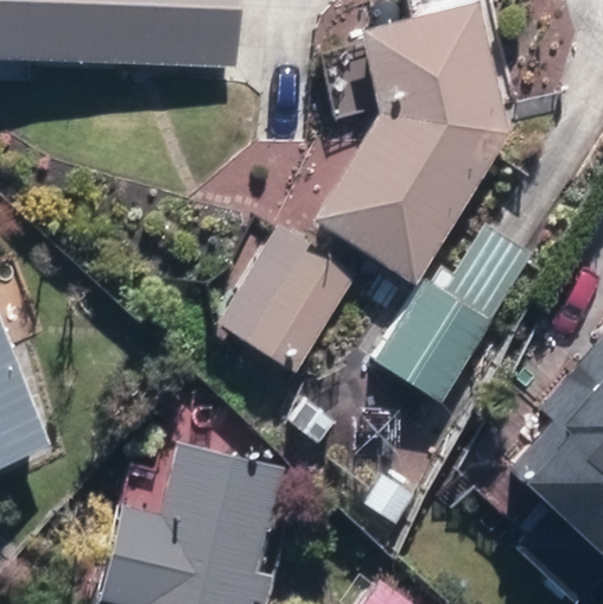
[(234,0),(0,0),(0,51),(230,65),(234,0)]
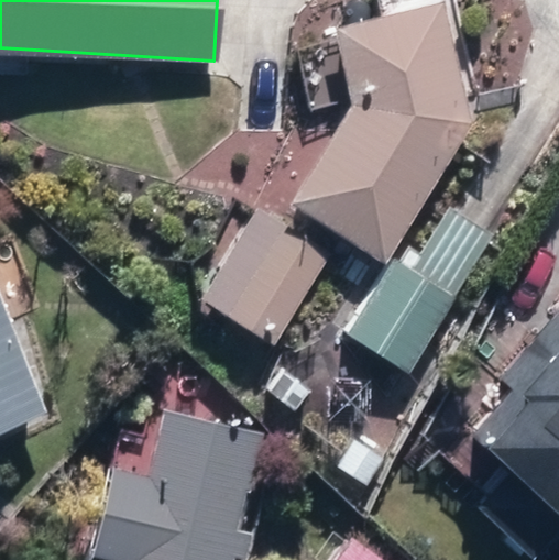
[(294,208),(387,265),(473,123),(445,2),(337,30),(355,107),(294,208)]
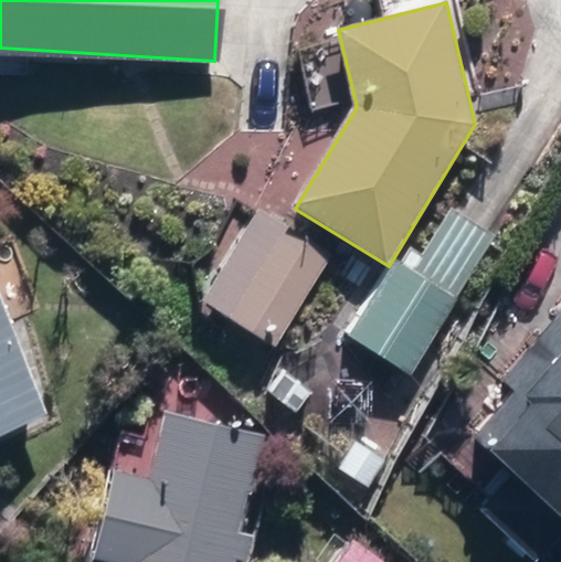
[(352,339),(411,374),(491,239),(448,213),(412,275),(395,265),(352,339)]
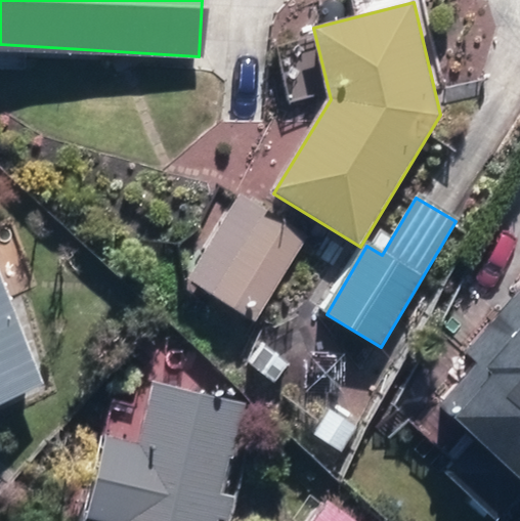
[(213,293),(255,319),(307,236),(265,211),(213,293)]
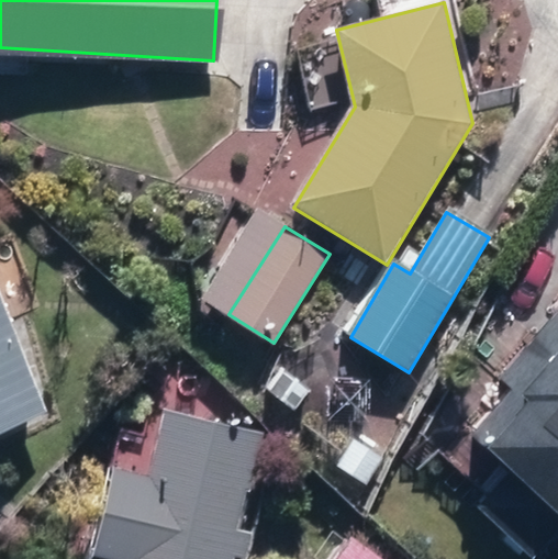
[(0,431),(48,412),(0,284),(0,431)]
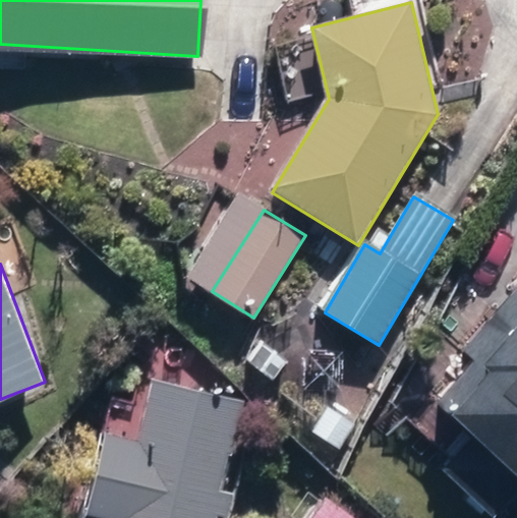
[(435,403),(515,478),(516,476),(516,289),(458,352),(471,363),(435,403)]
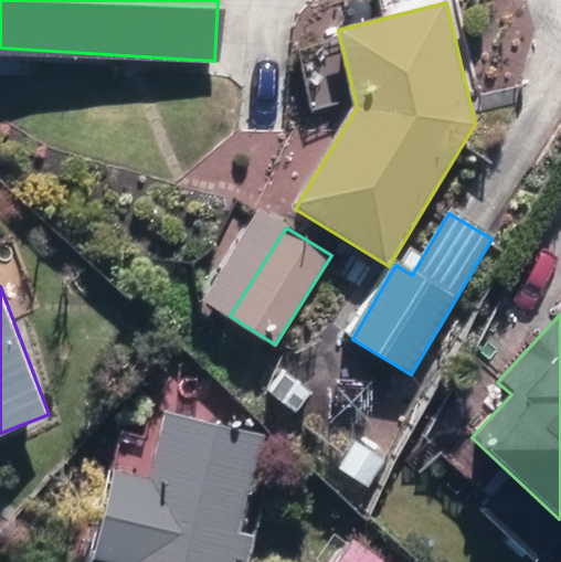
[(270,390),(297,414),(315,394),(286,370),(270,390)]
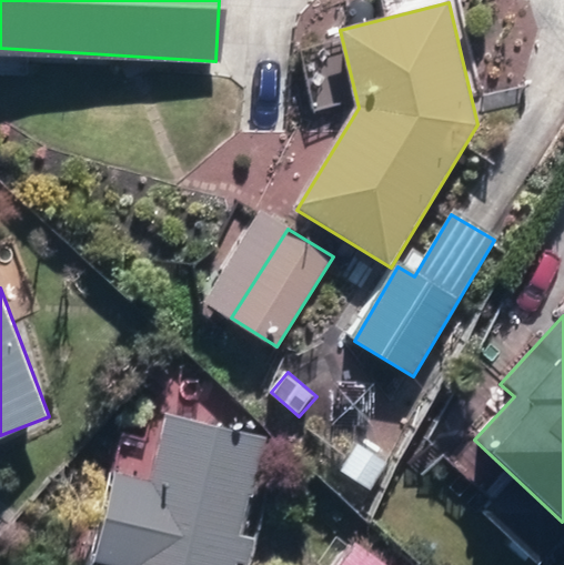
[(240,564),(240,563),(243,564),(251,564),(257,540),(241,536),(268,440),(167,412),(149,478),(119,470),(92,564),(240,564)]
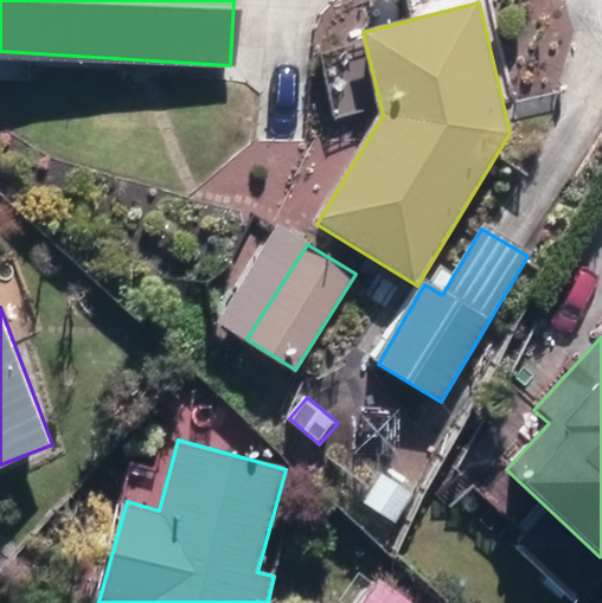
[(362,502),(396,524),(416,491),(382,470),(362,502)]
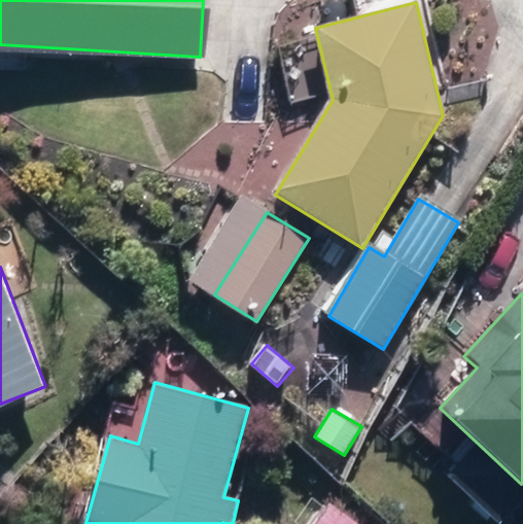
[(355,523),(330,504),(315,523),(355,523)]
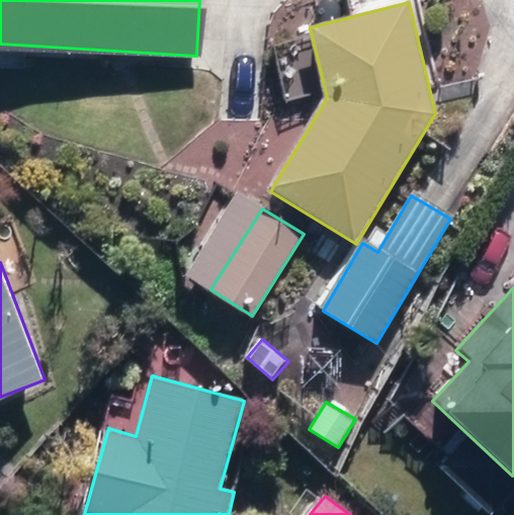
All buildings are outlined.
